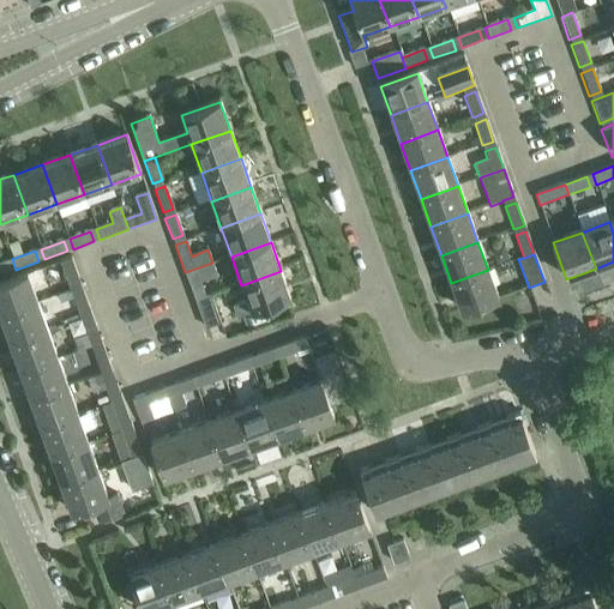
[(71,291),(82,288),(71,258),(60,261),(71,291)]
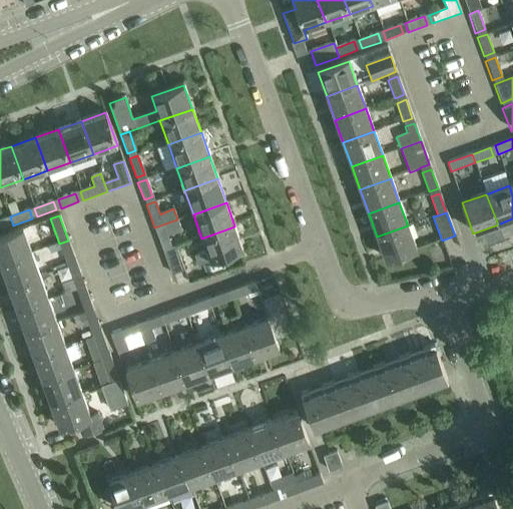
[(0,229),(13,225),(10,216),(0,219),(0,229)]
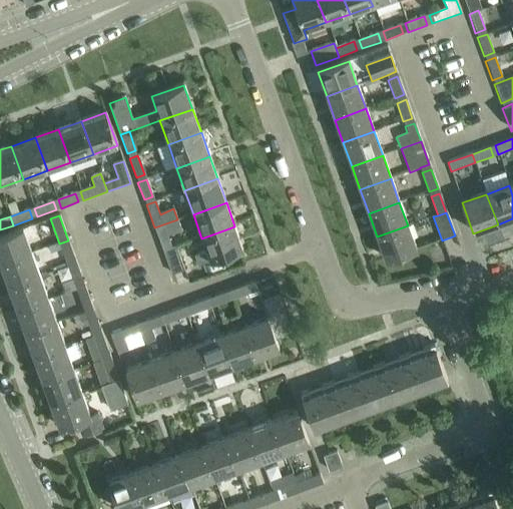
[(172,249),(172,248),(168,236),(182,232),(177,219),(154,227),(163,252),(172,249)]
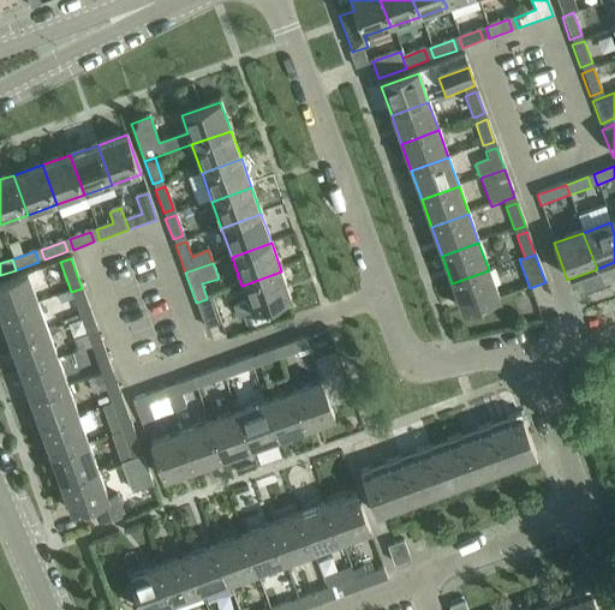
[(463,312),(499,299),(489,270),(452,283),(463,312)]
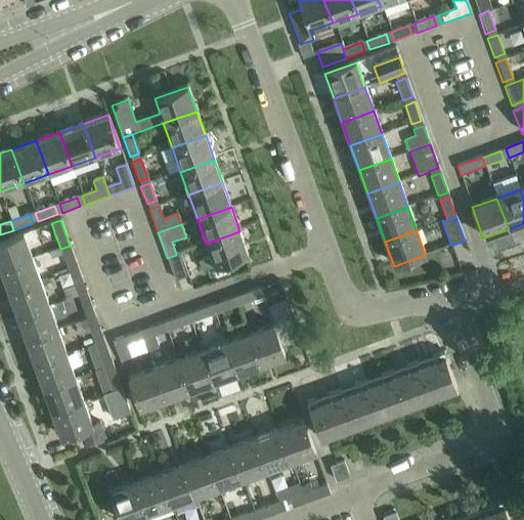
[(198,262),(201,272),(248,255),(239,231),(206,244),(211,258),(198,262)]
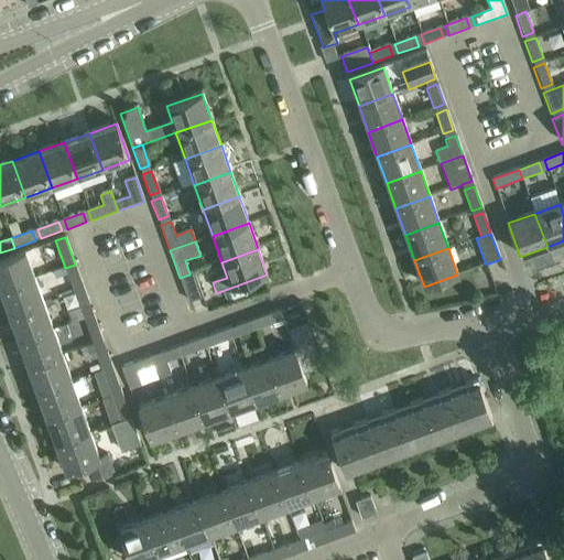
[(0,290),(33,278),(24,252),(0,260),(0,290)]
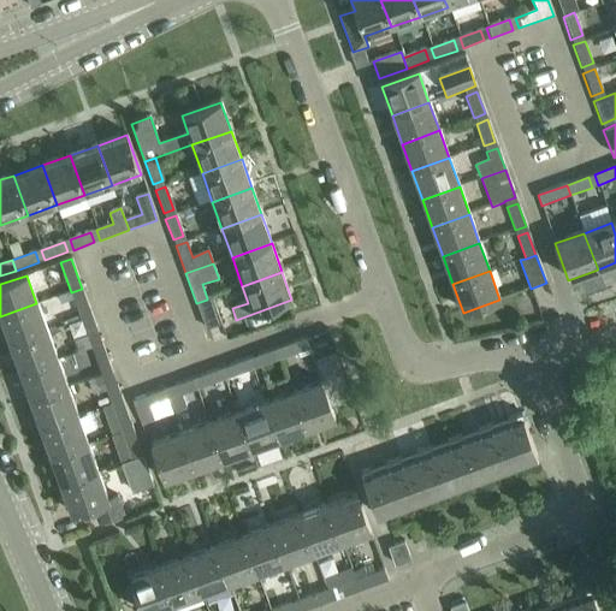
[(81,320),(92,316),(82,289),(71,292),(81,320)]
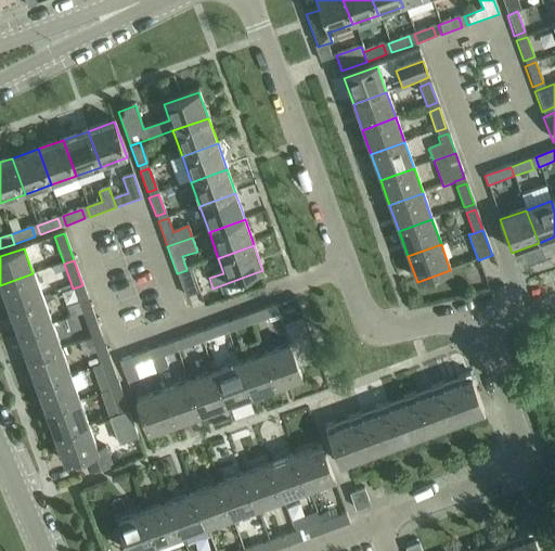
[(185,298),(201,293),(191,267),(186,269),(186,270),(177,273),(185,298)]
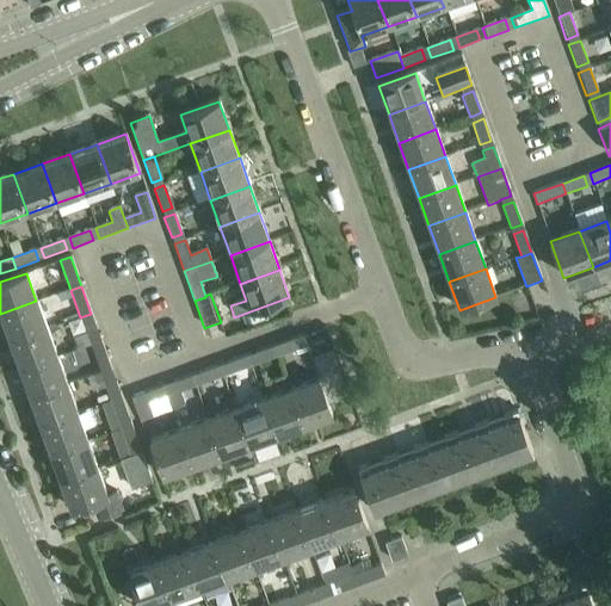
[(0,314),(11,342),(47,329),(36,301),(0,314)]
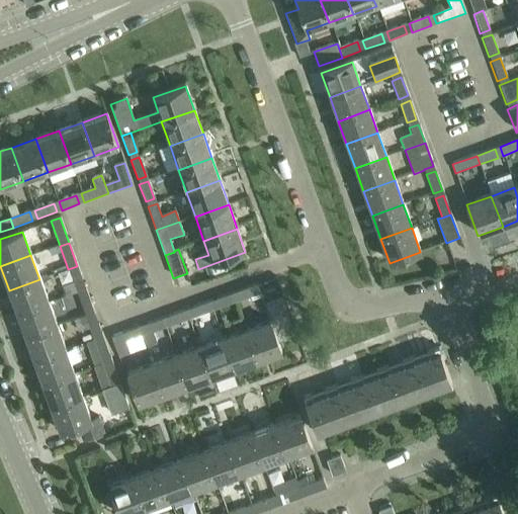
[(65,297),(77,293),(77,292),(85,289),(77,266),(68,269),(74,283),(62,287),(65,297)]
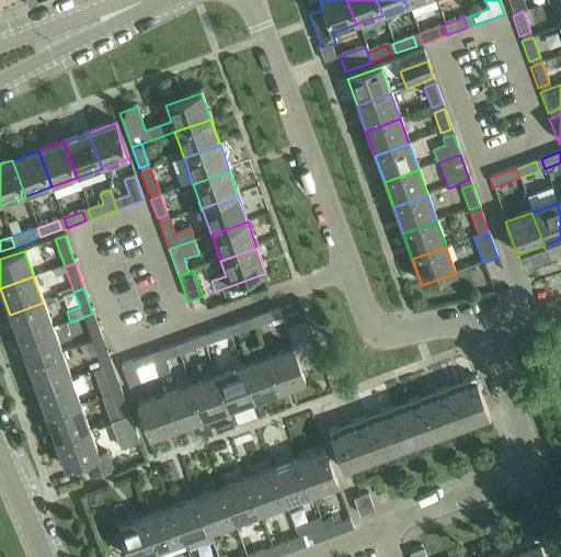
[(19,340),(52,328),(43,303),(10,315),(19,340)]
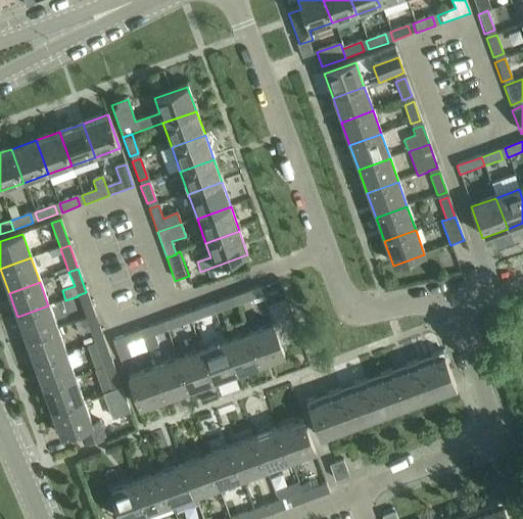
[(239,305),(243,303),(263,296),(259,288),(236,296),(239,305)]
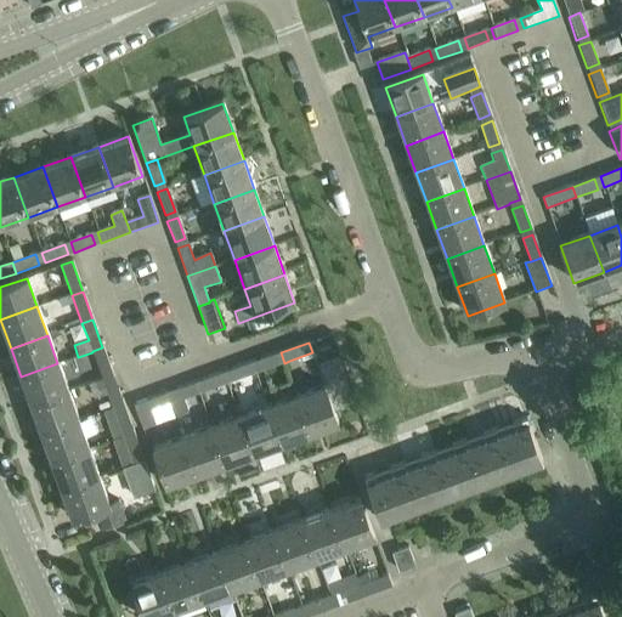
[(102,380),(113,375),(102,347),(92,351),(92,352),(102,380)]
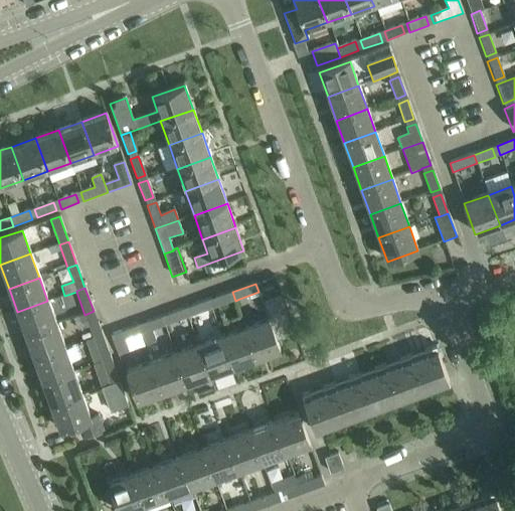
[(211,309),(235,301),(232,292),(208,301),(211,309)]
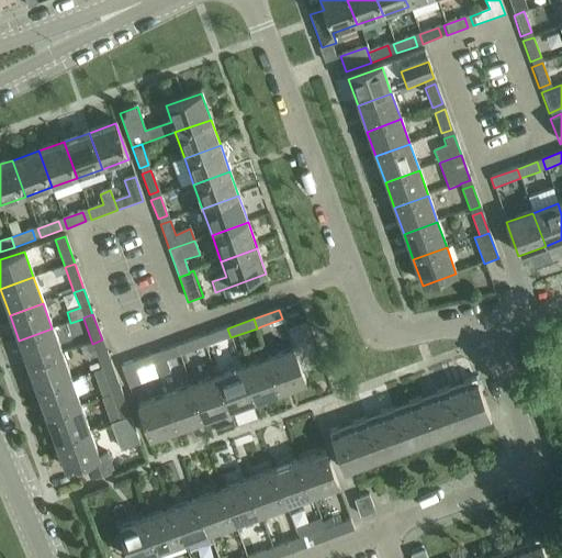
[(281,344),(305,335),(302,326),(278,335),(281,344)]
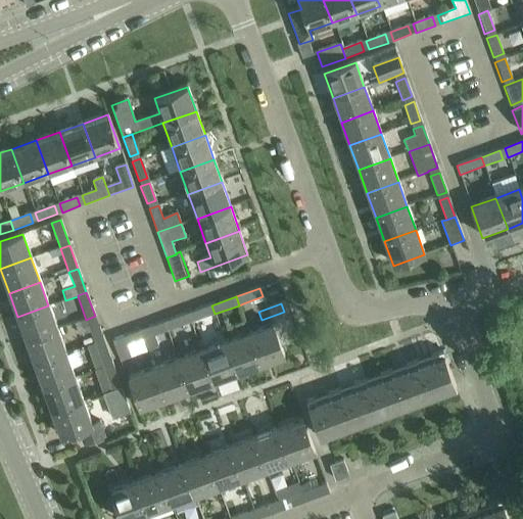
[(26,341),(57,330),(48,305),(17,317),(26,341)]
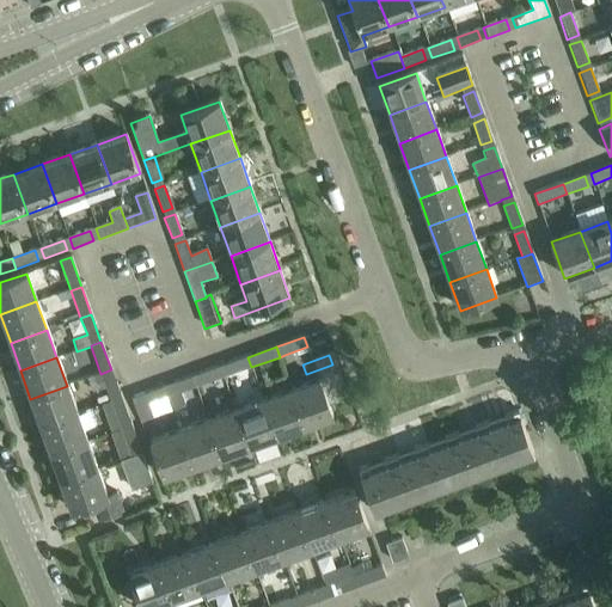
[(222,378),(251,367),(248,357),(219,367),(222,378)]
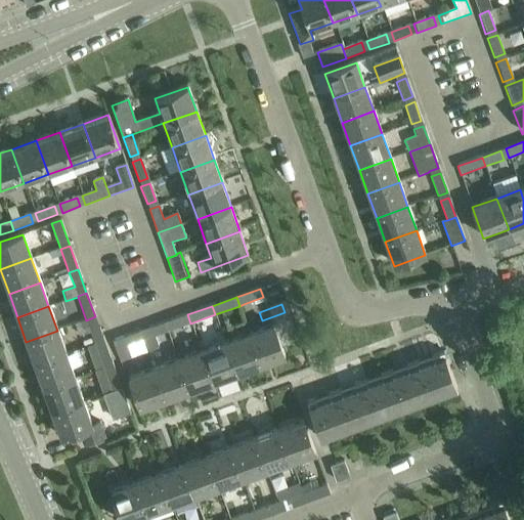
[(167,332),(190,323),(187,314),(164,322),(167,332)]
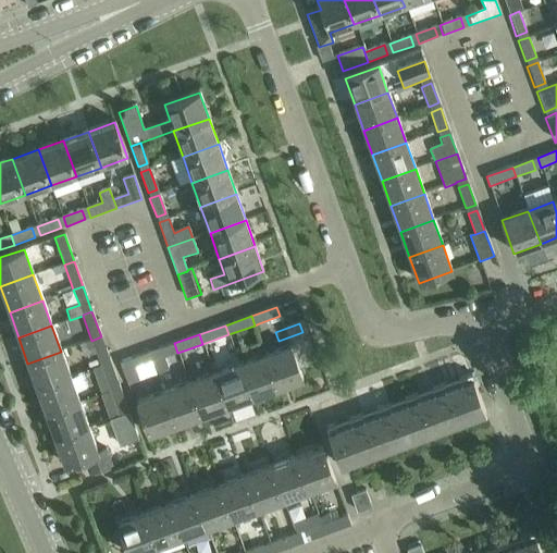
[(110,363),(101,336),(91,341),(79,345),(84,358),(97,354),(101,366),(110,363)]
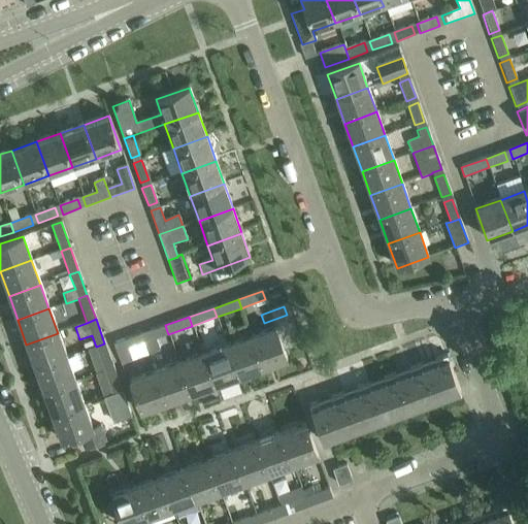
[(302,346),(294,322),(275,329),(252,337),(263,369),(287,360),(284,352),(302,346)]
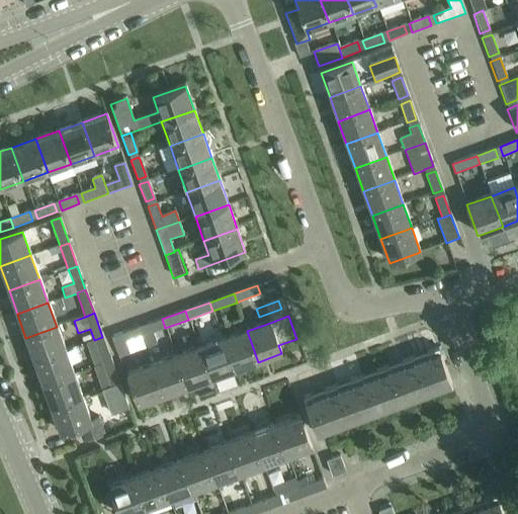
[(146,347),(157,343),(153,332),(165,328),(162,319),(139,327),(143,336),(146,347)]
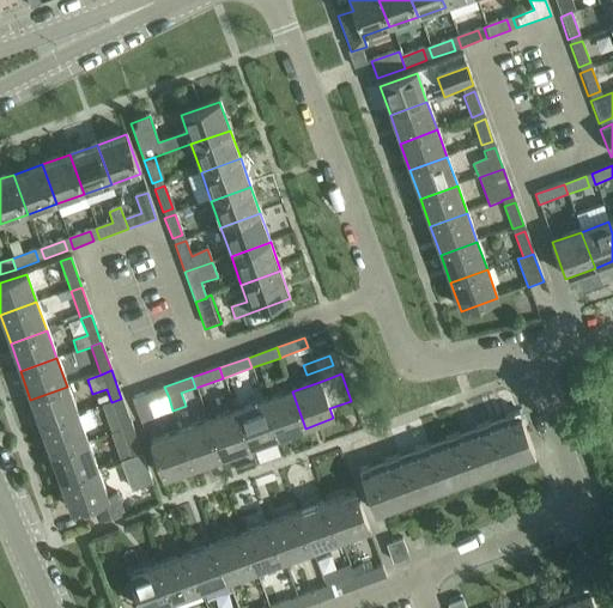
[(41,427),(78,414),(67,387),(30,400),(41,427)]
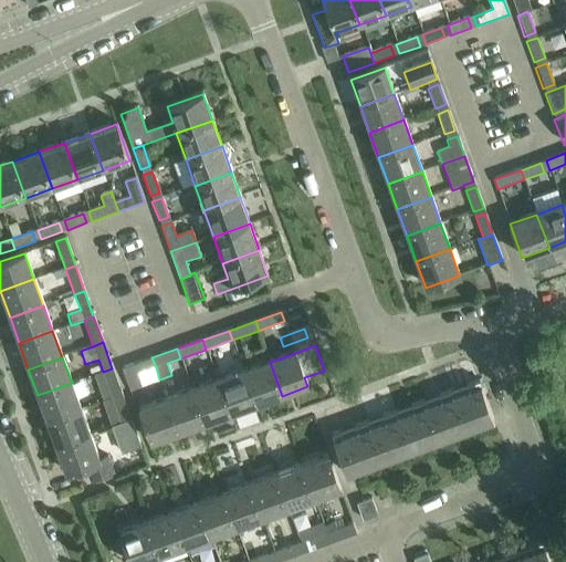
[(129,391),(142,386),(137,374),(156,367),(152,357),(122,368),(129,391)]
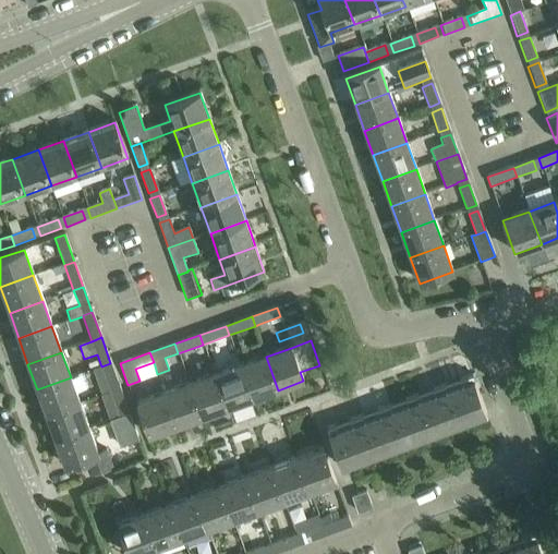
[(252,399),(278,390),(266,357),(240,366),(252,399)]
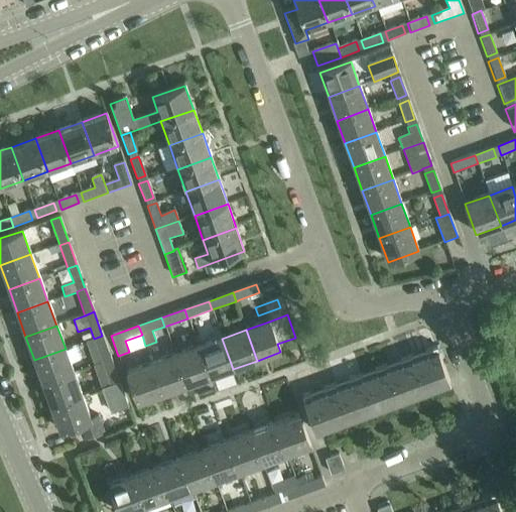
[(102,362),(111,359),(102,336),(94,339),(102,362)]
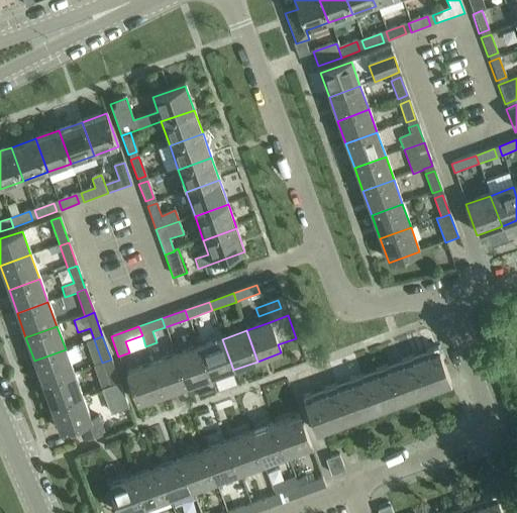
[(209,379),(233,370),(222,339),(198,347),(209,379)]
